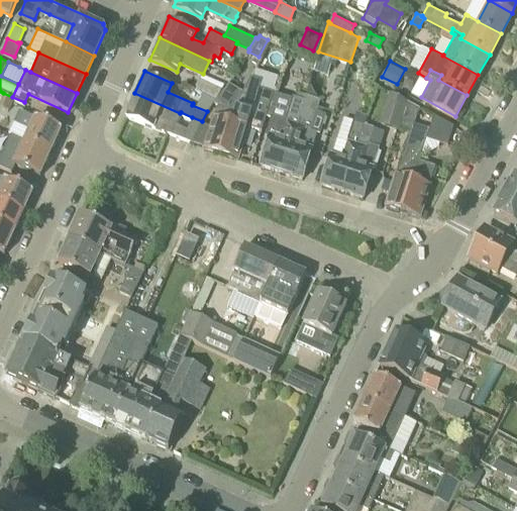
[(236,101),(220,150),(237,156),(247,125),(261,129),(275,89),(261,85),(263,77),(251,74),(242,91),(241,90),(236,101)]
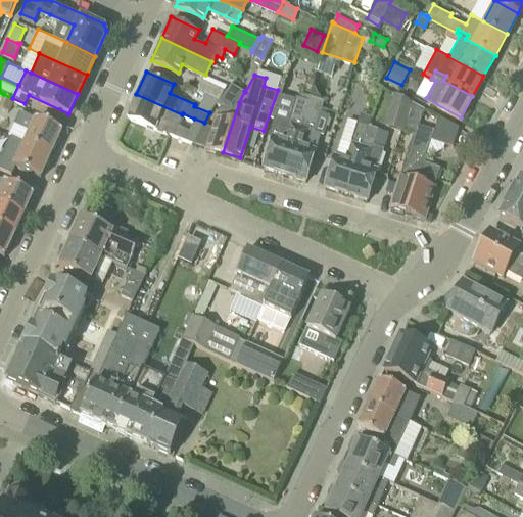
[(225,88),(201,78),(196,89),(219,98),(225,88)]
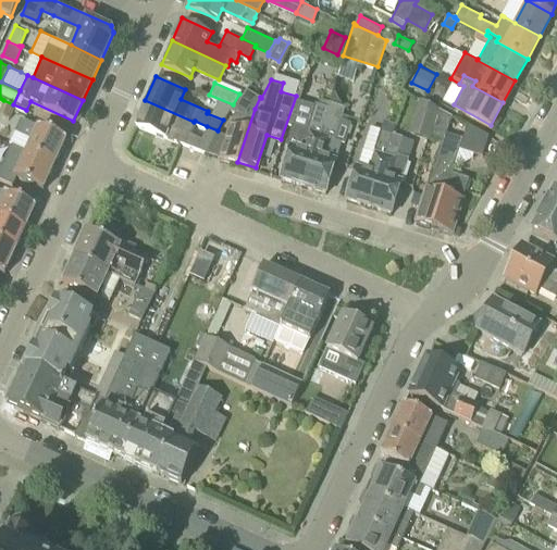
[(330,98),(329,99),(344,104),(333,86),(330,98)]
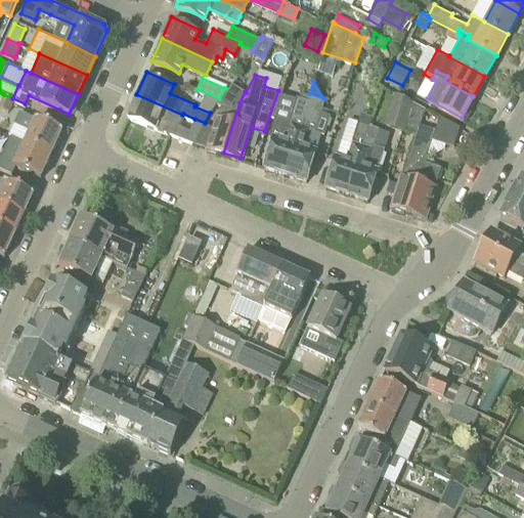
[(239,102),(245,91),(246,90),(230,82),(217,103),(221,104),(214,126),(208,145),(207,147),(223,153),(239,102)]
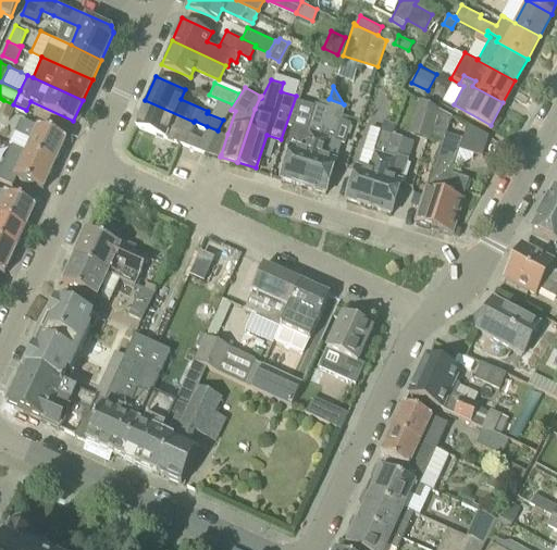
[(326,107),(329,99),(330,98),(321,96),(319,103),(316,102),(314,103),(311,114),(307,127),(292,124),(285,144),(291,145),(281,176),(302,183),(326,107)]
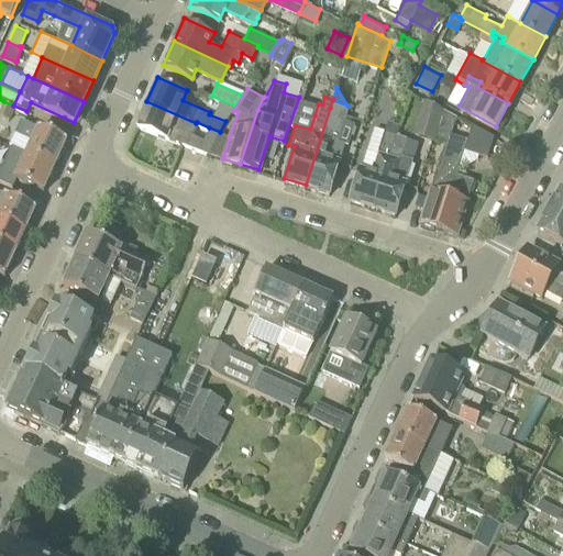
[(424,98),(414,132),(434,139),(444,109),(424,98)]
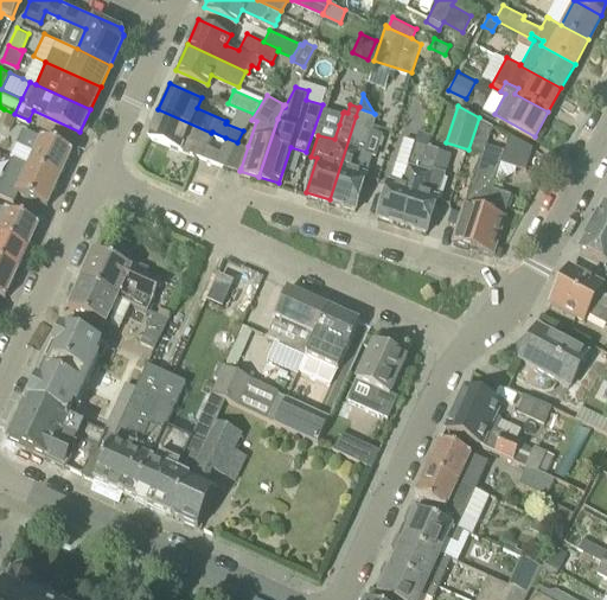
[(358,108),(356,116),(330,199),(355,208),(374,152),(366,148),(377,114),(375,114),(358,108)]
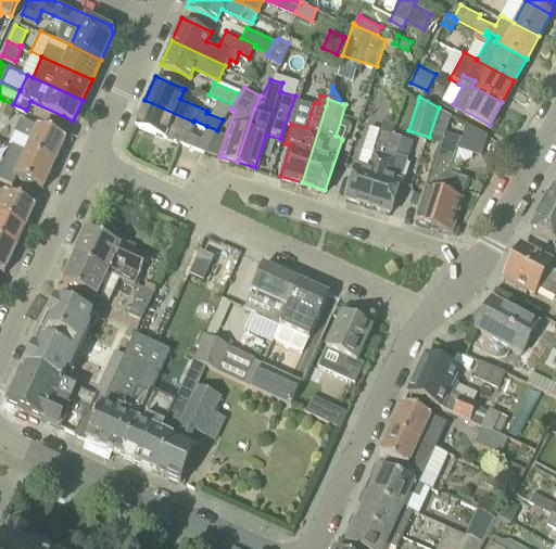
[(0,112),(8,116),(13,104),(3,100),(0,106),(0,112)]
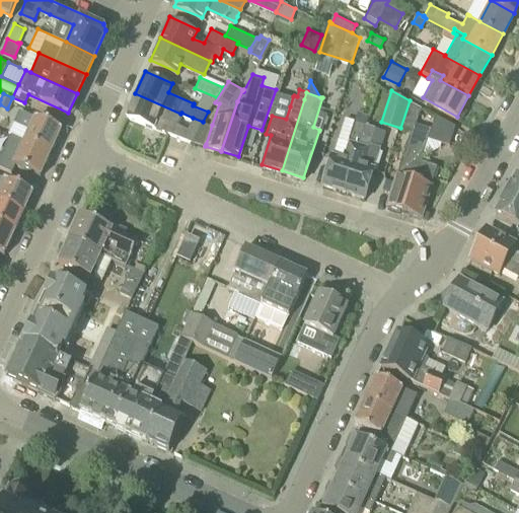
[(135,93),(126,115),(193,141),(203,122),(193,118),(189,128),(176,123),(180,114),(135,93)]
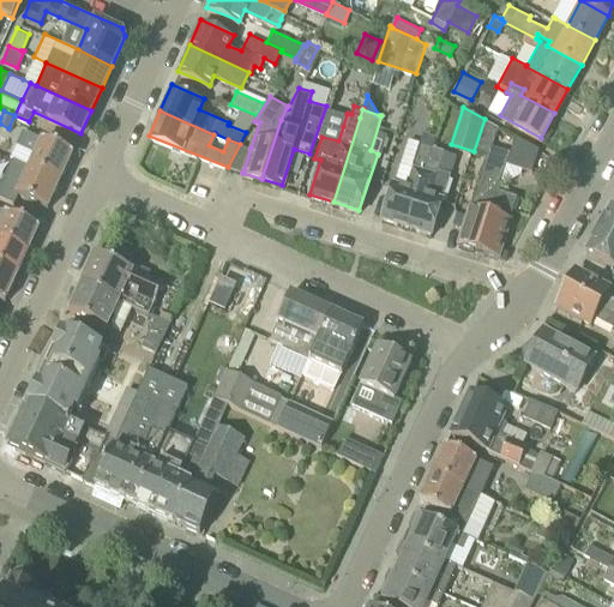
[(11,155),(30,163),(29,164),(60,179),(73,150),(23,128),(11,155)]
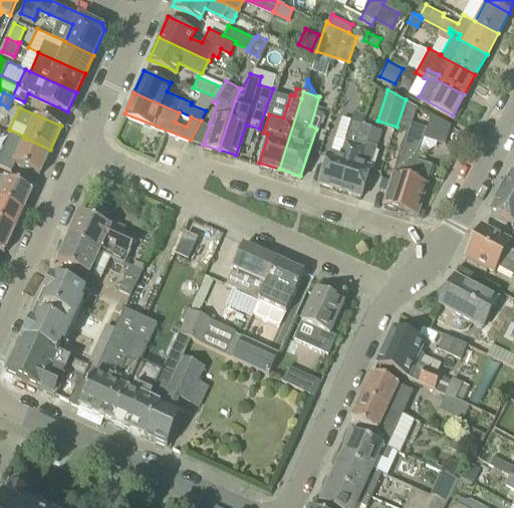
[(319,182),(340,188),(362,120),(363,121),(365,110),(355,107),(345,139),(335,135),(319,182)]
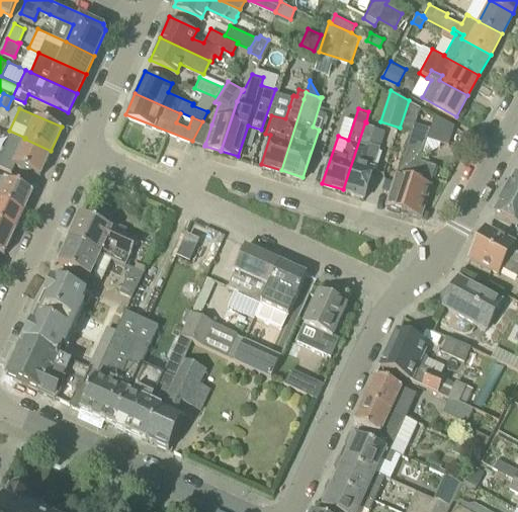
[(454,123),(435,113),(431,125),(430,125),(427,136),(448,143),(454,123)]
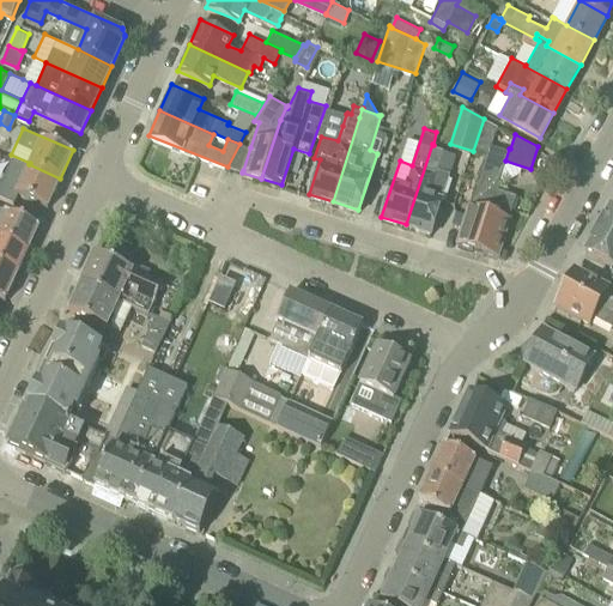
[(250,147),(240,144),(228,167),(243,170),(250,147)]
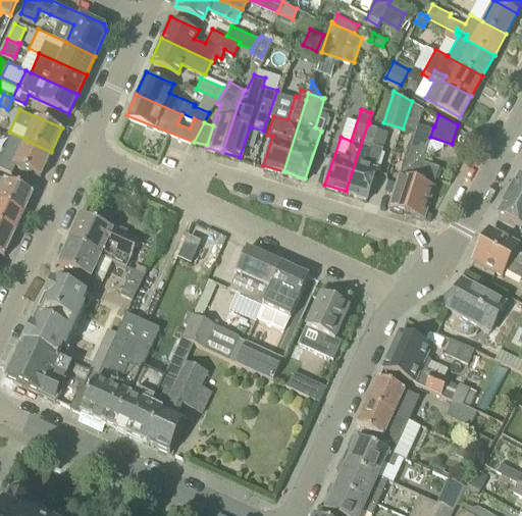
[(346,191),(366,198),(383,146),(372,143),(377,126),(369,123),(368,122),(346,191)]
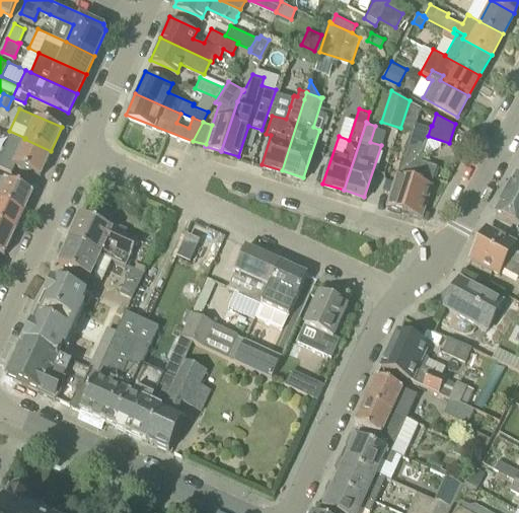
[(415,122),(387,204),(403,210),(421,159),(428,136),(431,126),(415,122)]
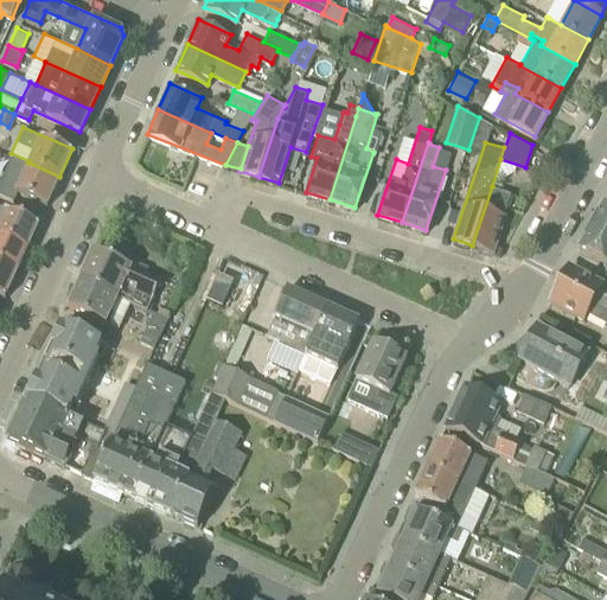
[(17,190),(46,204),(59,177),(29,163),(17,190)]
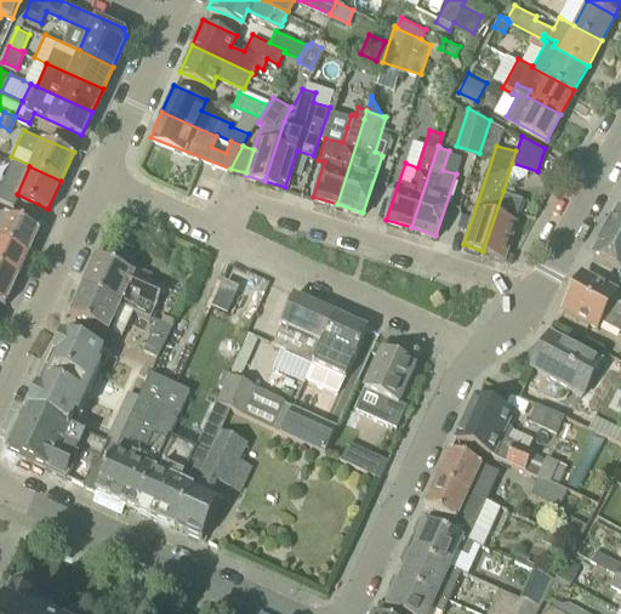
[(483,251),(503,257),(516,219),(523,197),(503,191),(483,251)]
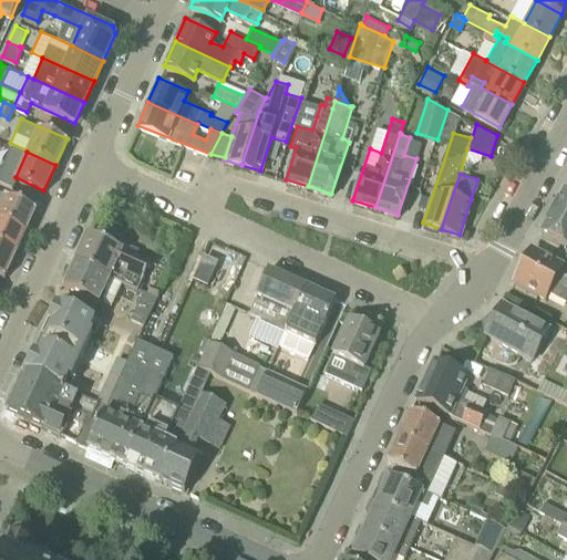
[(566,188),(564,187),(553,208),(566,215),(566,188)]
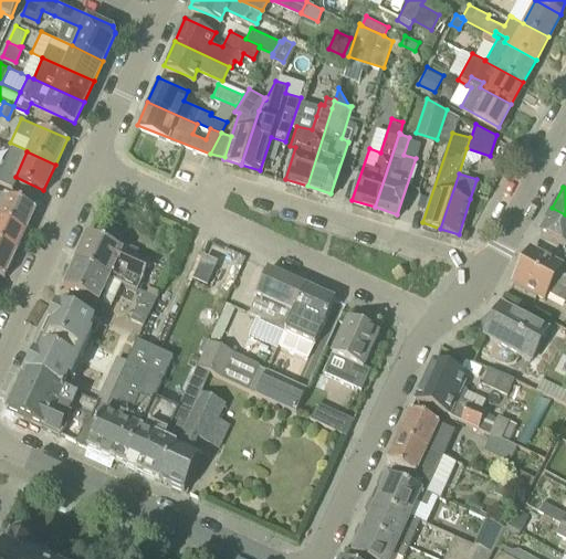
[(0,217),(25,229),(35,207),(0,190),(0,217)]
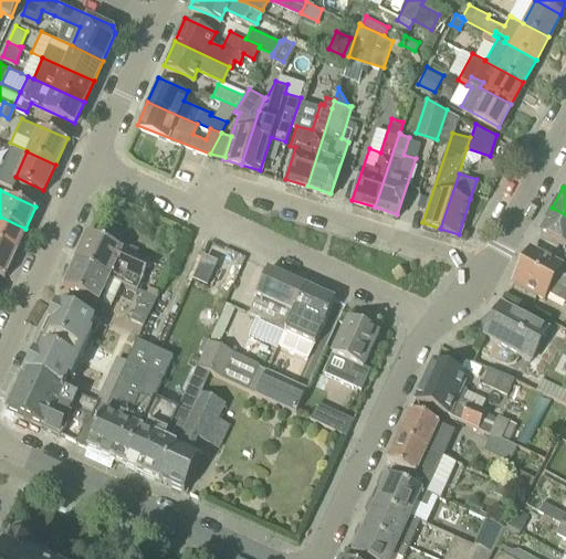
[(565,214),(552,208),(541,229),(565,242),(565,214)]
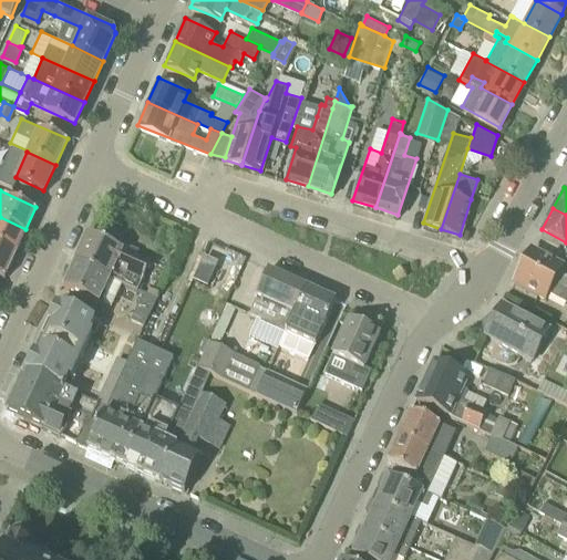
[(0,244),(16,251),(26,229),(0,217),(0,244)]
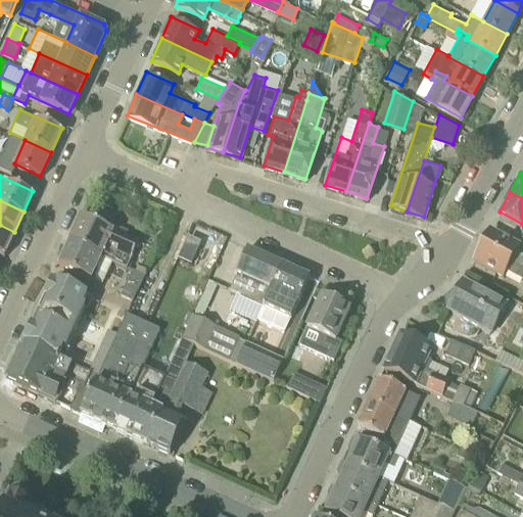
[(84,215),(92,219),(96,208),(88,204),(84,215)]
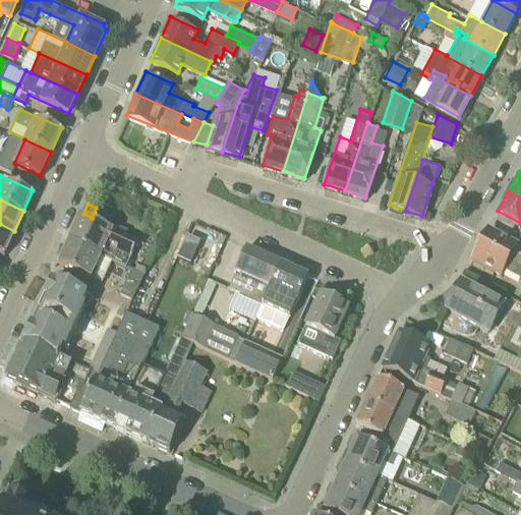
[(126,265),(127,263),(137,239),(81,214),(69,239),(100,254),(100,253),(124,264),(126,265)]
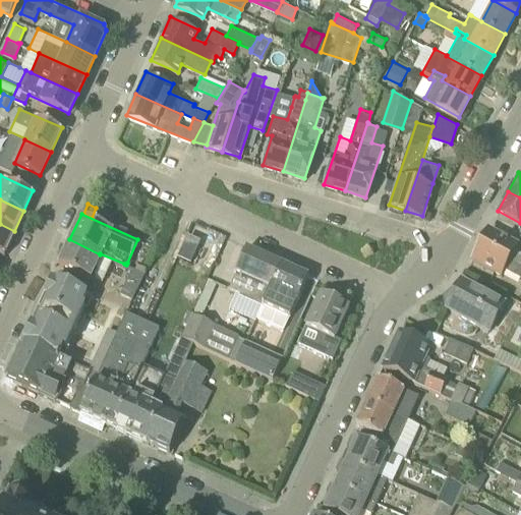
[(0,251),(4,253),(14,231),(0,224),(0,251)]
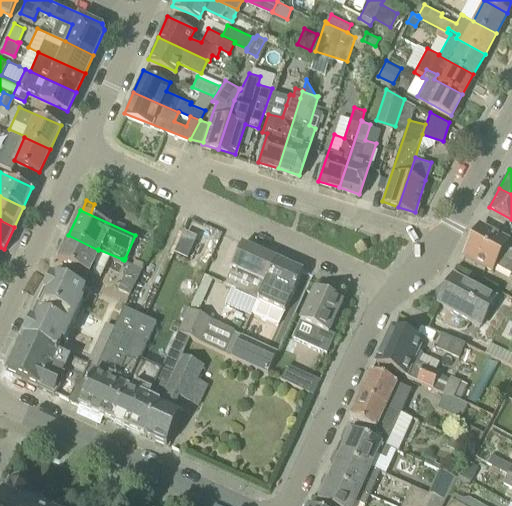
[(509,238),(480,222),(472,237),(511,258),(511,246),(506,244),(509,238)]
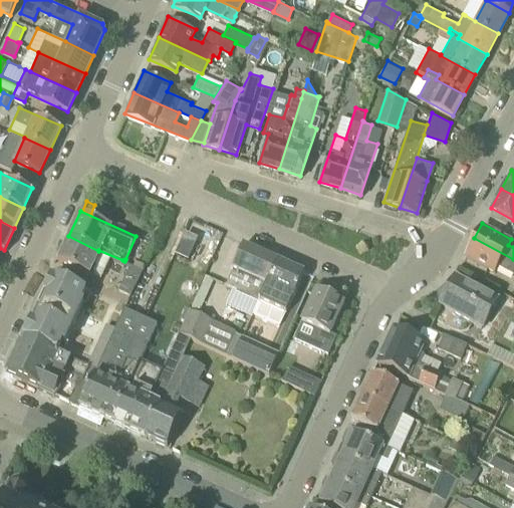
[(68,236),(58,259),(92,274),(96,264),(93,263),(98,251),(68,236)]
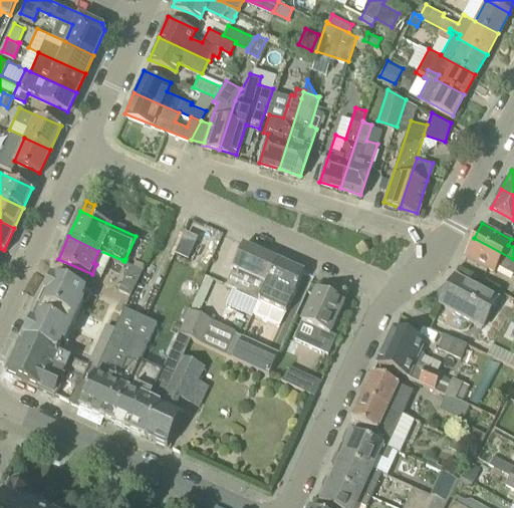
[(513,259),(474,238),(466,254),(495,269),(498,263),(513,271),(513,259)]
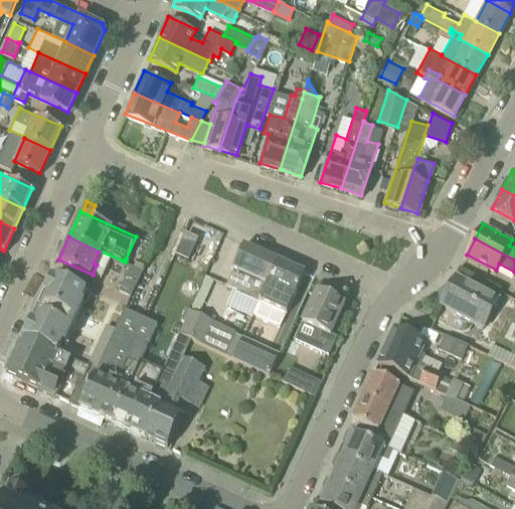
[(277,258),(243,242),(232,266),(233,267),(226,283),(233,286),(225,301),(252,313),(253,311),(277,258)]
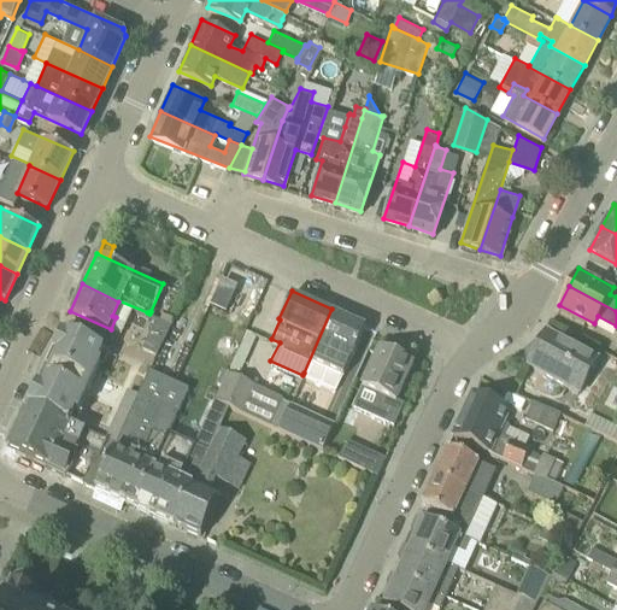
[(160,317),(170,321),(175,312),(164,308),(160,317)]
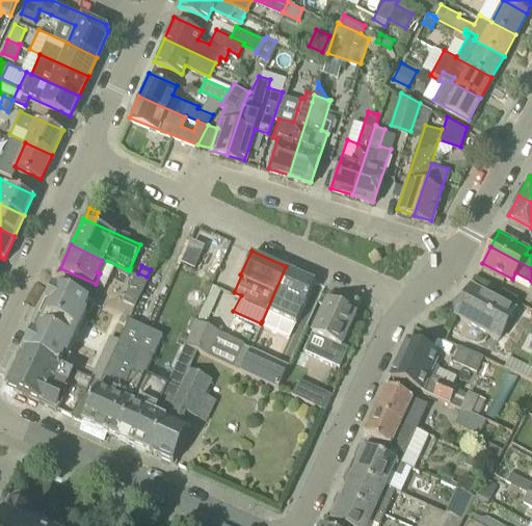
[(290,334),(315,280),(286,266),(262,321),(290,334)]
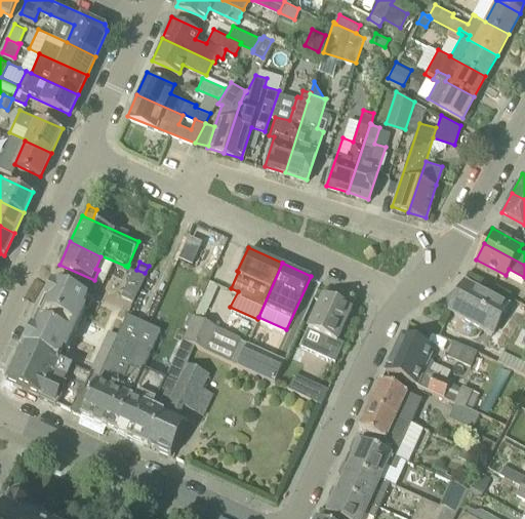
[(87,294),(52,279),(24,343),(58,359),(64,347),(66,347),(84,307),(82,307),(87,294)]
